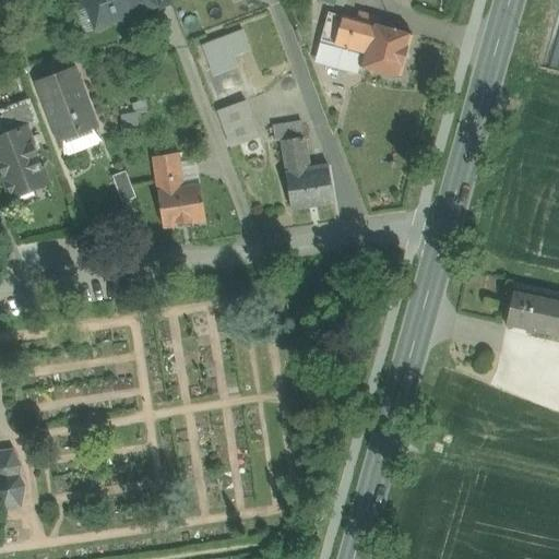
[(84,0),(96,30),(156,7),(154,0),(84,0)]
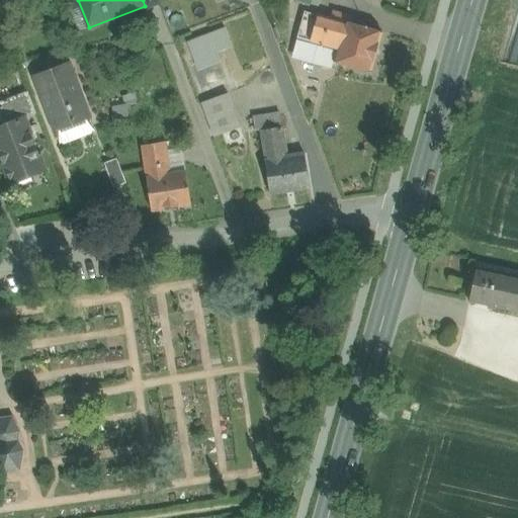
[(158,0),(143,0),(145,6),(146,10),(160,5),(158,0)]
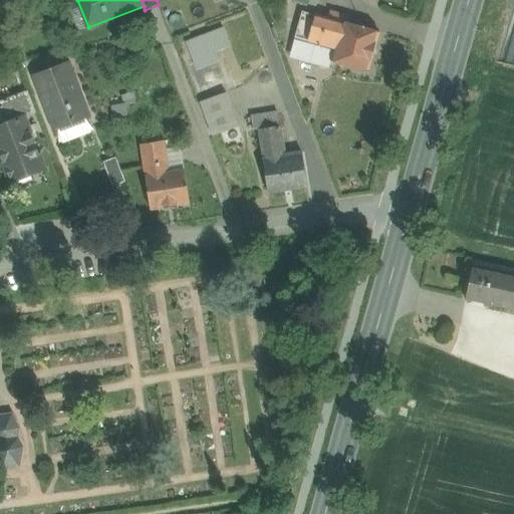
[(314,15),(303,12),(291,56),(329,66),(331,60),(334,48),(324,46),(325,41),(309,36),(314,15)]
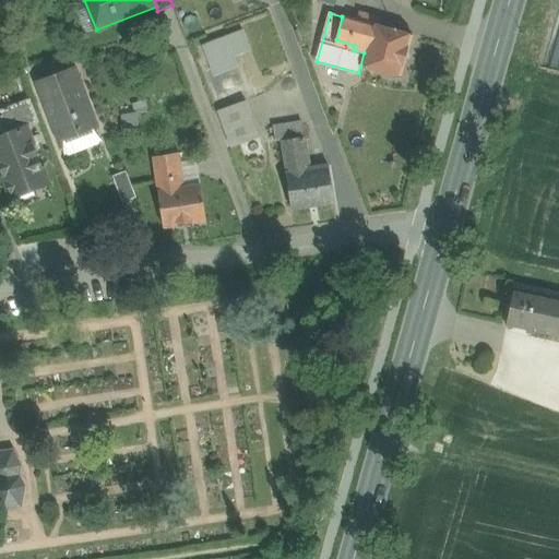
[(378,20),(360,14),(358,21),(342,16),(336,39),(354,45),(353,50),(364,52),(372,24),(377,25),(378,20)]
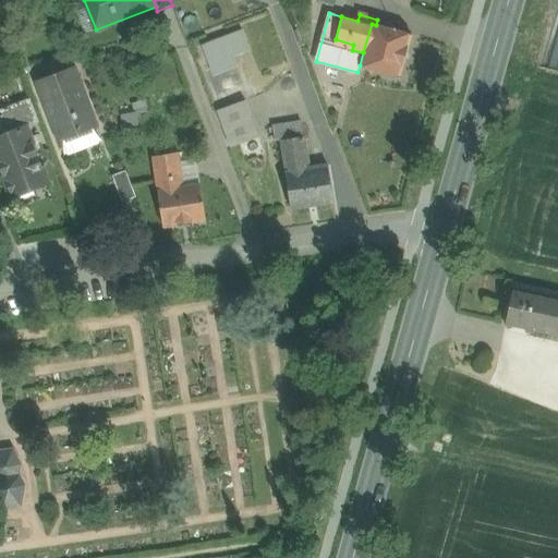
[(376,25),(372,24),(363,52),(360,65),(400,77),(411,36),(376,25)]
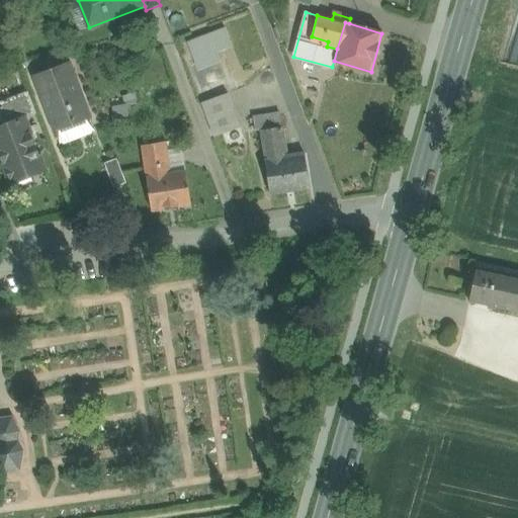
[(196,61),(210,96),(224,91),(209,56),(196,61)]
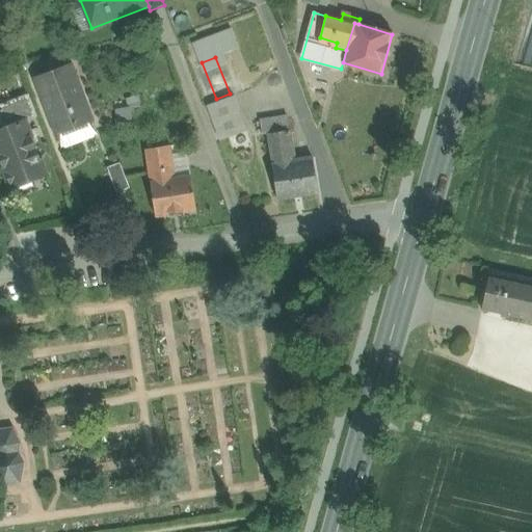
[(70,64),(35,78),(56,134),(91,121),(70,64)]
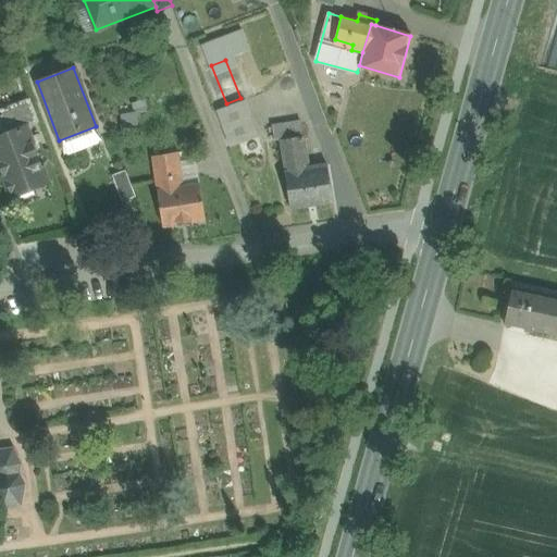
[(29,98),(0,109),(0,130),(2,135),(26,126),(26,127),(39,122),(29,98)]
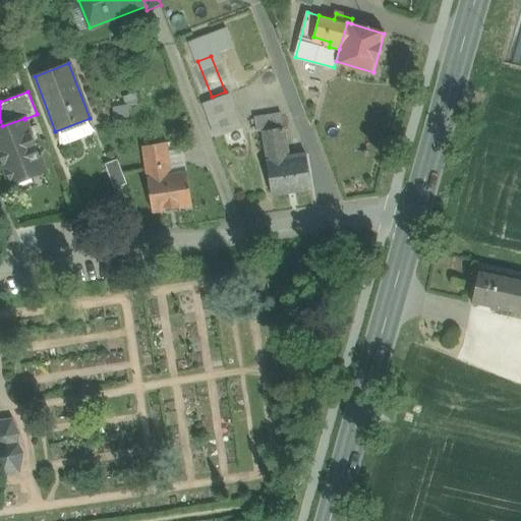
[(229,94),(203,104),(215,137),(241,128),(229,94)]
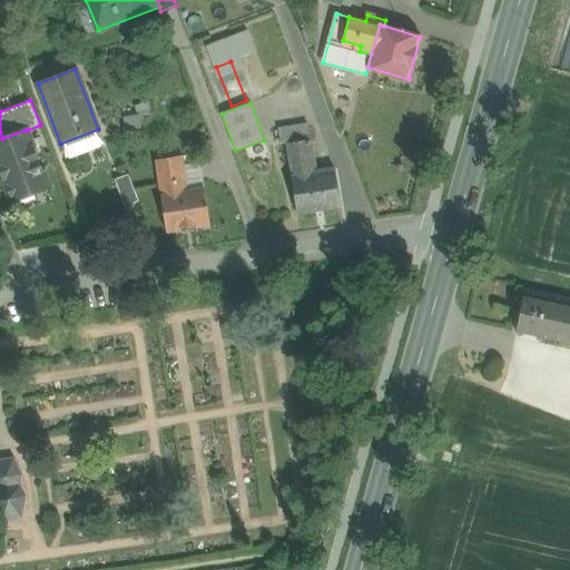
[(147,104),(135,107),(137,115),(138,116),(150,111),(147,104)]
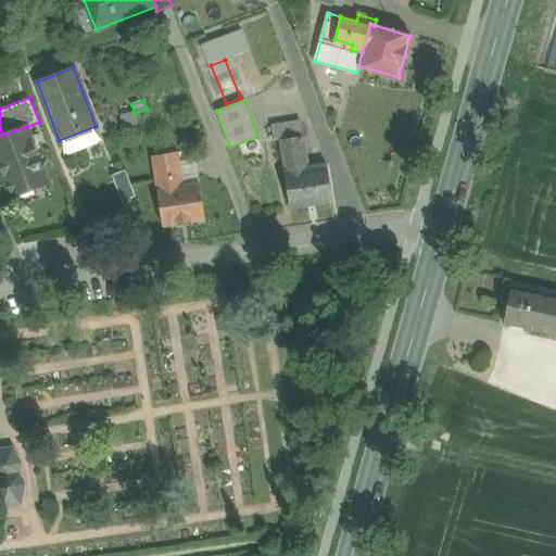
[(134,112),(122,115),(124,127),(137,125),(135,113),(134,112)]
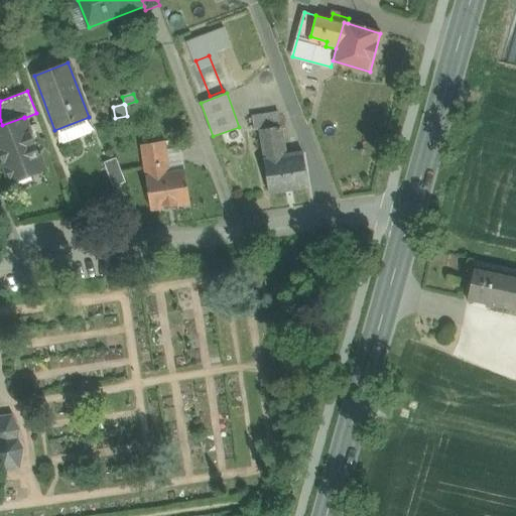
[(279,114),(252,118),(254,131),(260,130),(281,126),(279,114)]
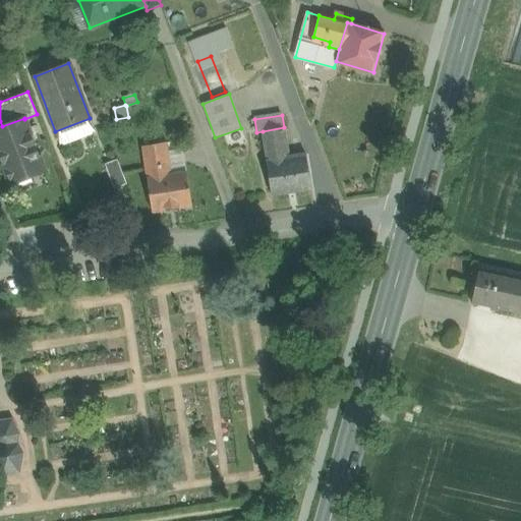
[(2,126),(0,126),(0,157),(10,184),(45,171),(24,119),(24,118),(2,126)]
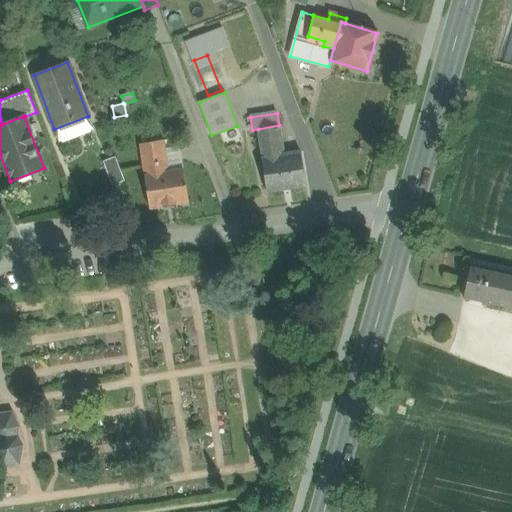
[(88,116),(54,129),(58,140),(63,142),(90,132),(92,128),(88,116)]
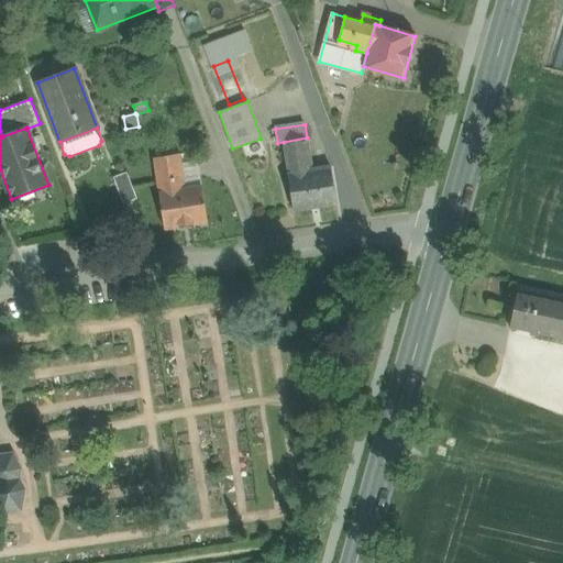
[(307,138),(284,142),(287,163),(310,158),(307,138)]
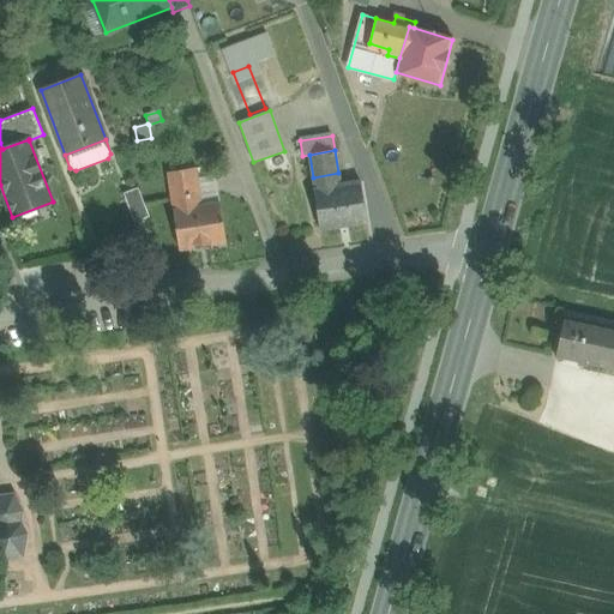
[(196,168),(168,173),(174,210),(202,205),(197,179),(196,168)]
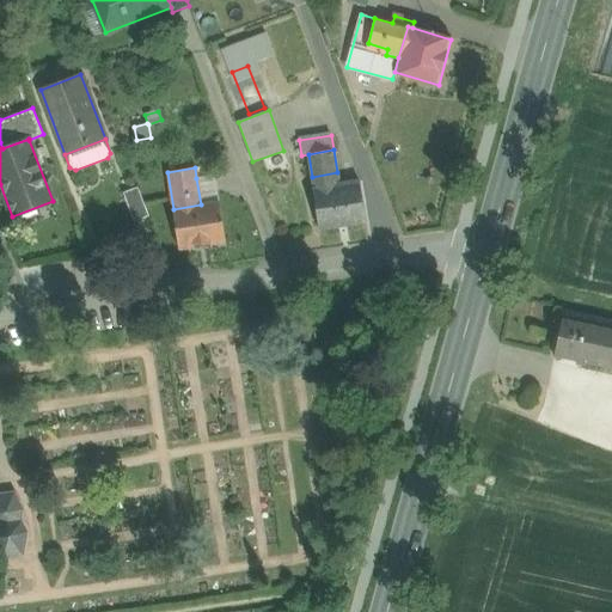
[(338,185),(337,172),(312,177),(313,189),(312,189),(319,228),(366,221),(360,182),(338,185)]
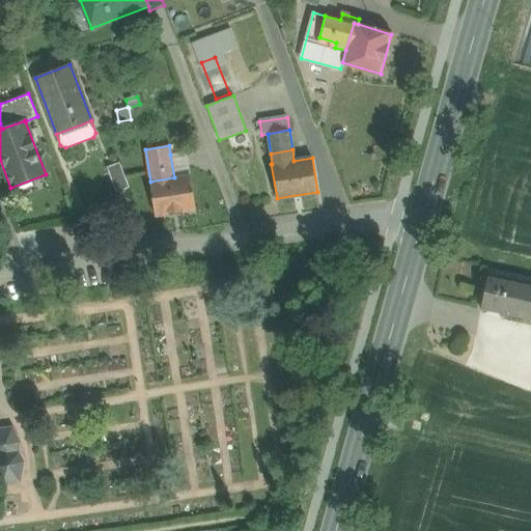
[(170,155),(174,177),(190,175),(187,151),(170,155)]
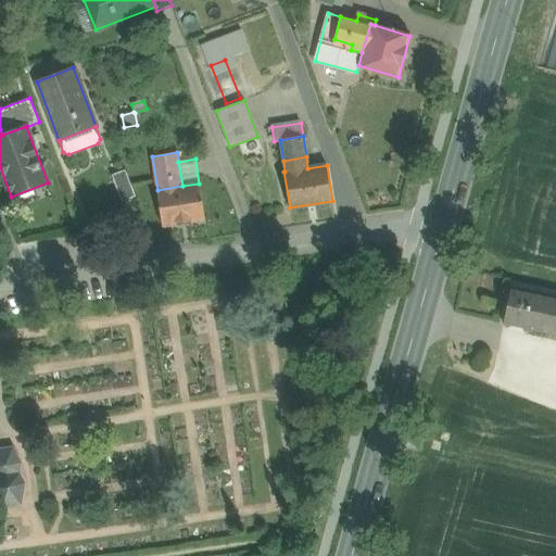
[(126,174),(113,178),(123,205),(136,200),(126,174)]
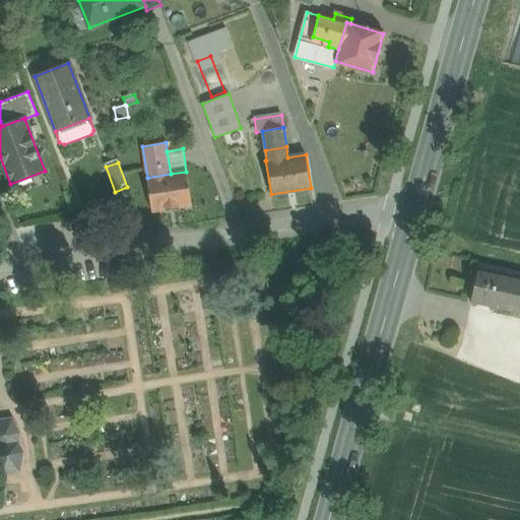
[(171,174),(147,178),(152,212),(191,206),(186,172),(171,174)]
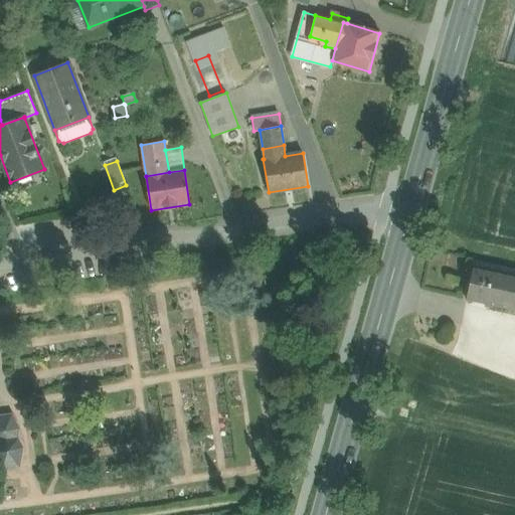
[(467,301),(514,310),(514,275),(474,267),(467,301)]
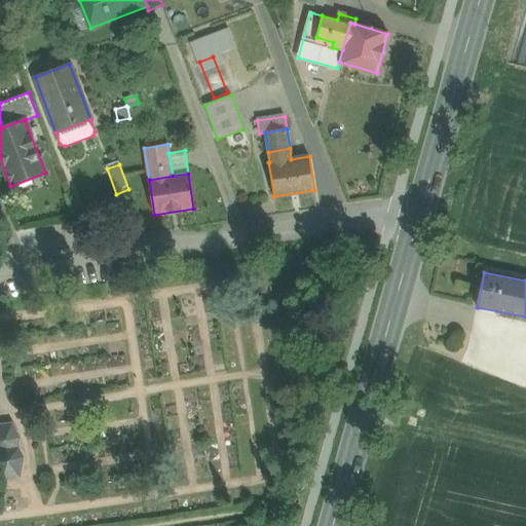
[(0,475),(2,480),(21,478),(23,457),(16,446),(20,434),(10,423),(0,424),(0,475)]
